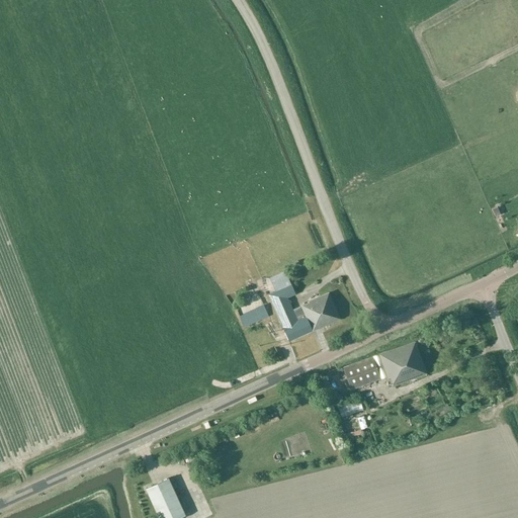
[(278,289),(268,294),(288,341),(323,327),(325,332),(332,329),(330,323),(340,319),(328,293),(308,301),(309,303),(292,310),(287,297),(294,294),(290,284),(284,271),(269,278),(271,282),(274,281),(278,289)]
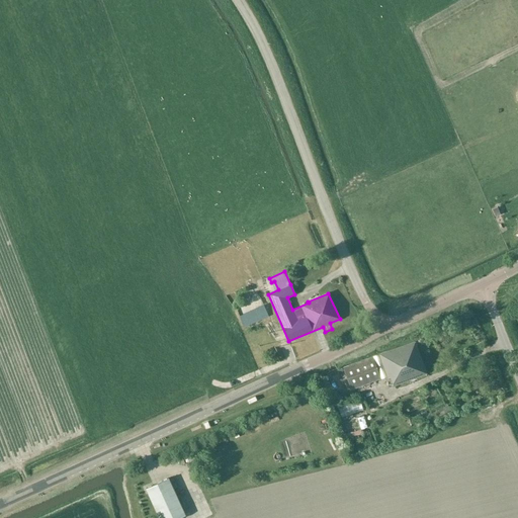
[(273,347),(272,333),(258,333),(258,347),(273,347)]
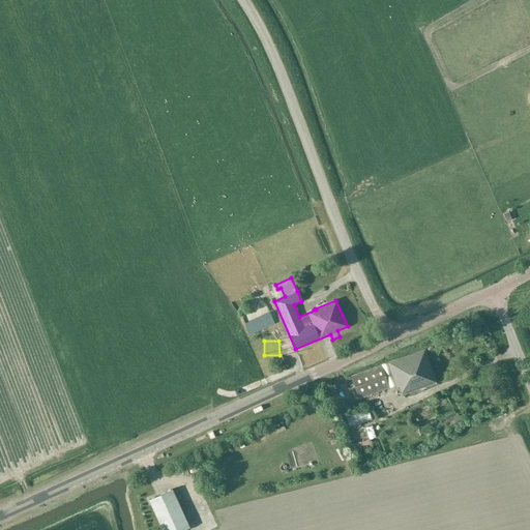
[(396,387),(398,387),(400,386),(403,395),(437,382),(424,350),(388,362),(381,364),(382,365),(351,376),(359,399),(389,387),(395,385),(396,387)]
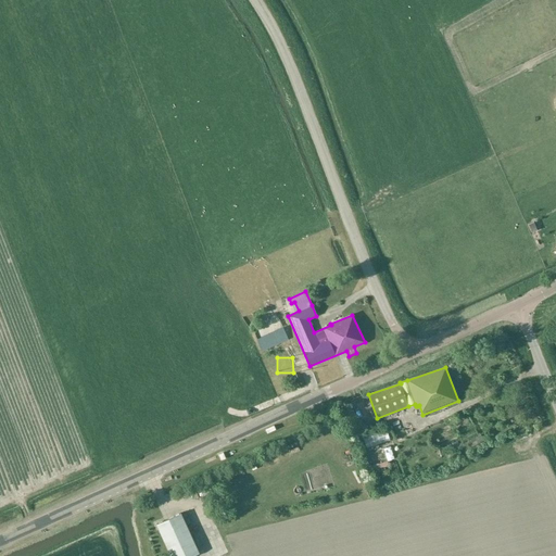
[(483,441),(480,434),(475,438),(477,444),(483,441)]
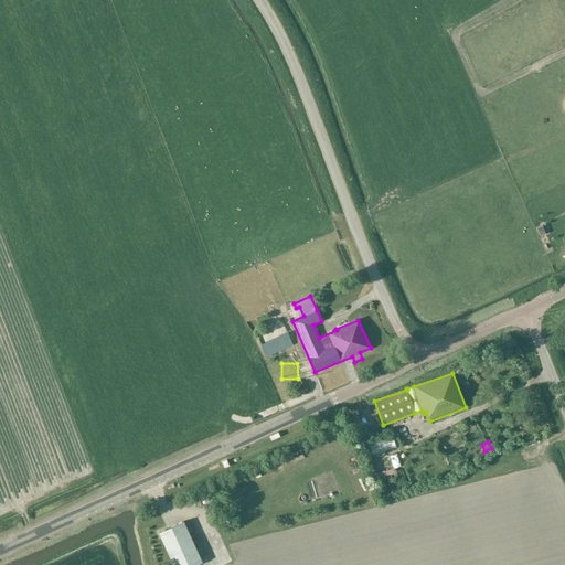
[(227,529),(234,525),(228,513),(222,516),(227,529)]
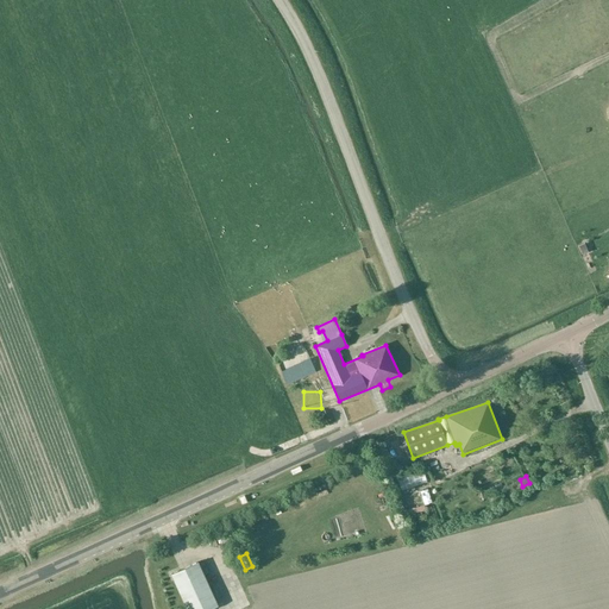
[(198,563),(171,575),(186,608),(211,608),(218,607),(198,563)]
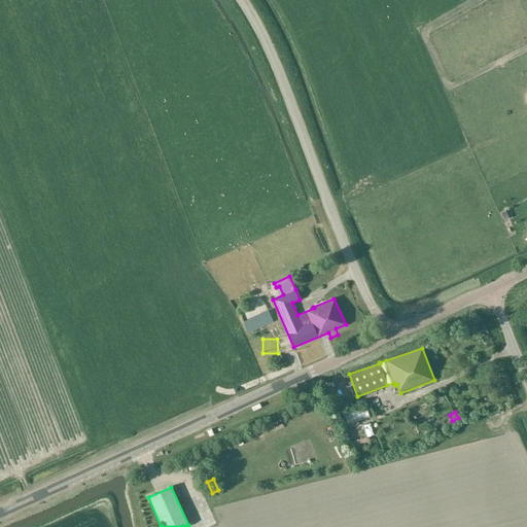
[(80,492),(70,496),(73,503),(83,499),(80,492)]
